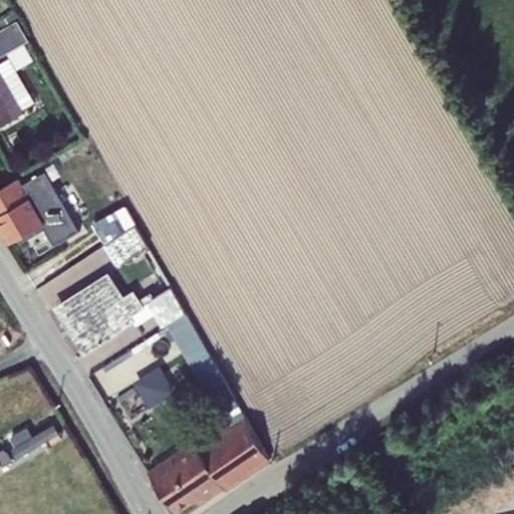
[(0,29),(0,57),(30,40),(17,19),(0,29)]
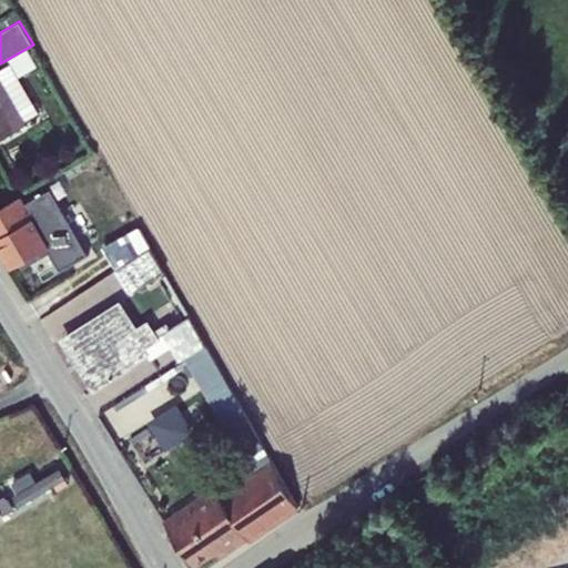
[(10,62),(0,68),(0,139),(27,123),(26,120),(39,112),(10,62)]
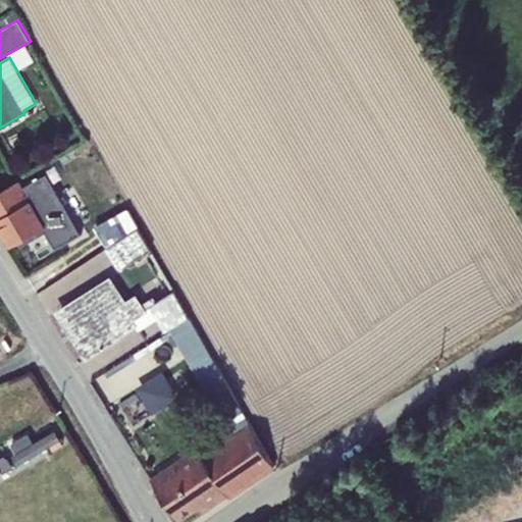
[(55,249),(82,235),(48,176),(24,189),(19,180),(0,191),(0,227),(10,246),(18,242),(21,246),(46,232),(55,249)]
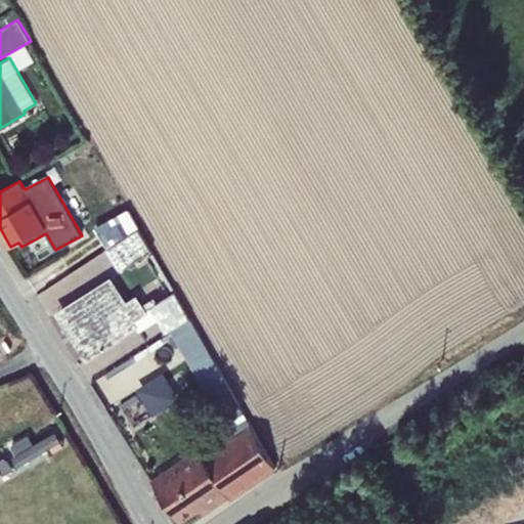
[(95,230),(106,250),(138,228),(128,211),(95,230)]
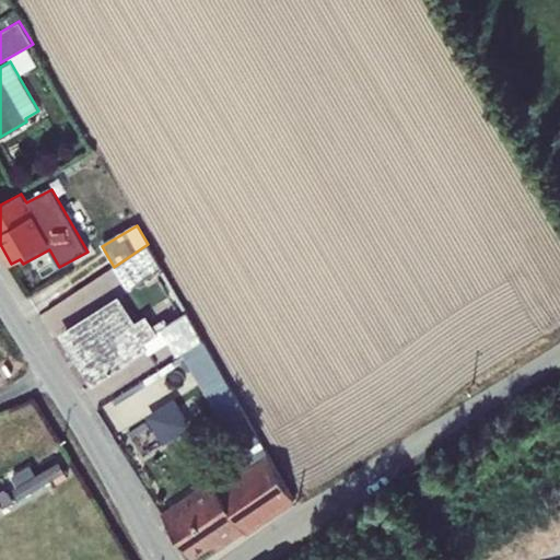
[(148,244),(114,267),(127,288),(132,289),(133,287),(161,268),(148,244)]
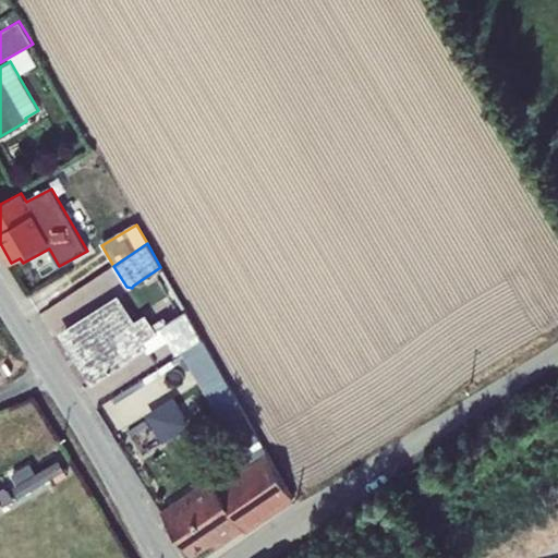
[(120,296),(64,331),(82,359),(80,361),(93,383),(146,349),(148,353),(168,340),(178,355),(181,353),(202,339),(185,311),(168,322),(165,316),(153,324),(146,314),(135,320),(120,296)]
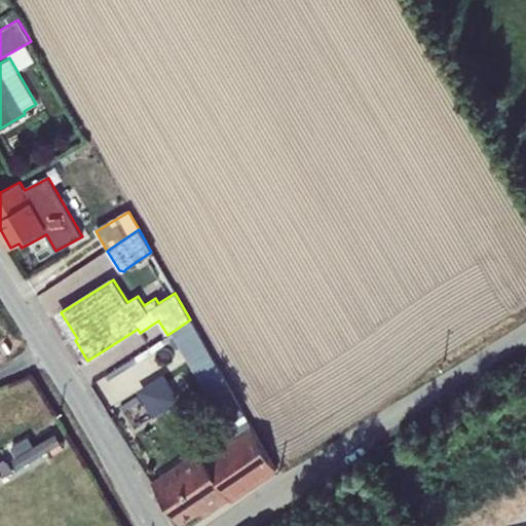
[(171,333),(222,422),(243,408),(190,320),(171,333)]
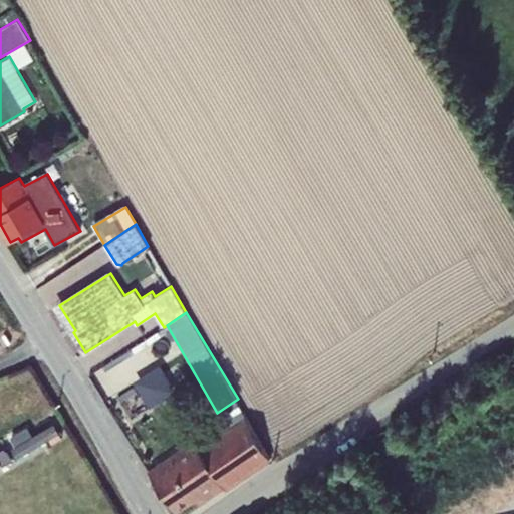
[(160,365),(135,381),(151,407),(176,390),(160,365)]
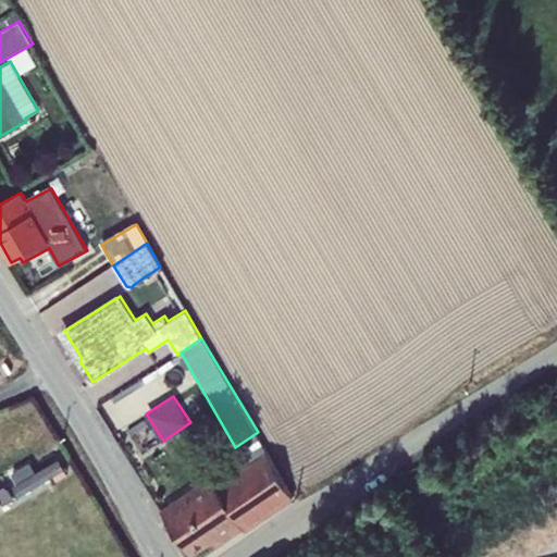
[(258,432),(235,447),(246,466),(263,454),(270,449),(258,432)]
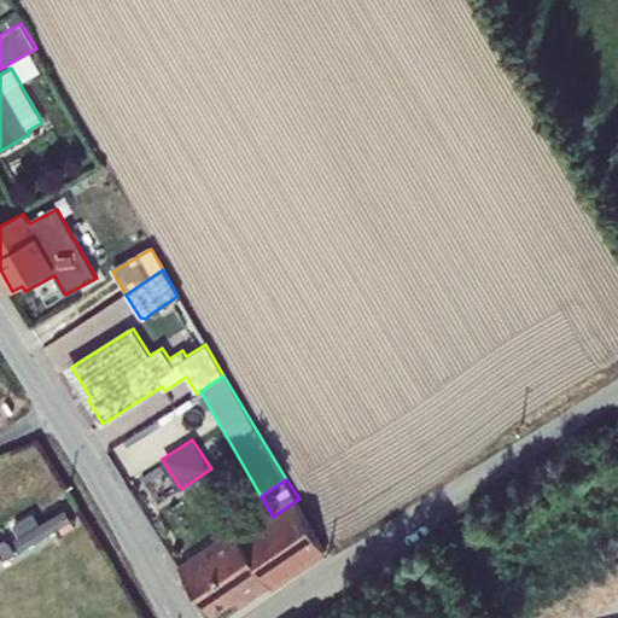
[(234,531),(180,567),(210,613),(233,599),(239,607),(270,586),(272,588),(325,552),(292,503),(273,517),(239,538),(234,531)]
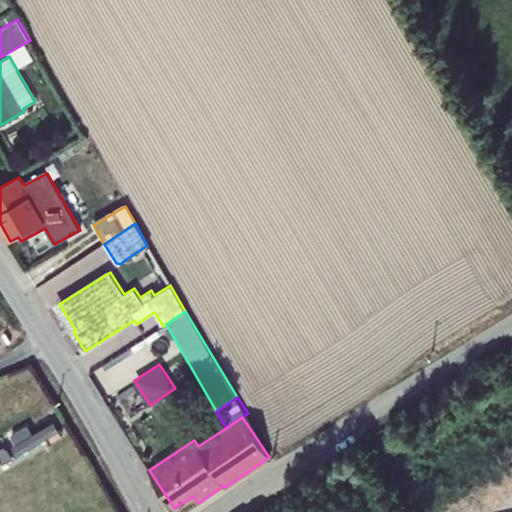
[(12,446),(17,454),(59,430),(54,420),(33,432),(29,425),(12,435),(17,444),(12,446)]
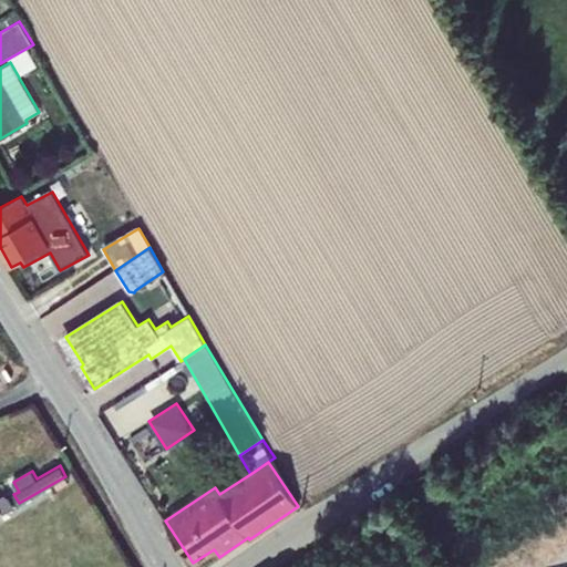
[(0,515),(14,507),(8,496),(0,500),(0,515)]
